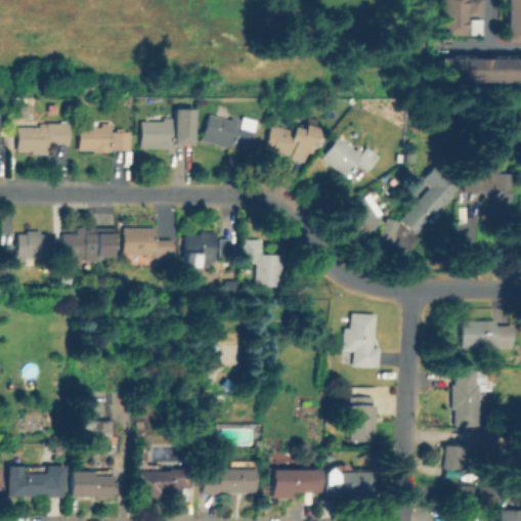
[(485,0),(485,15),(465,15),(465,40),(441,40),(441,0),(485,0)]
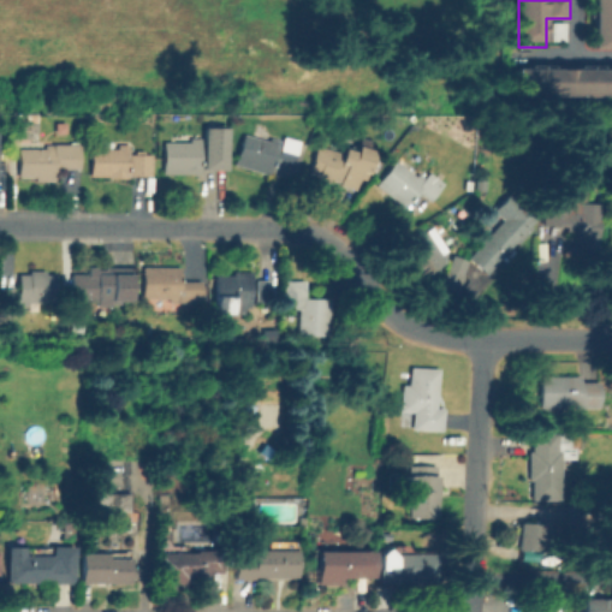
[(611,53),(594,53),(594,0),(611,0),(611,53)]
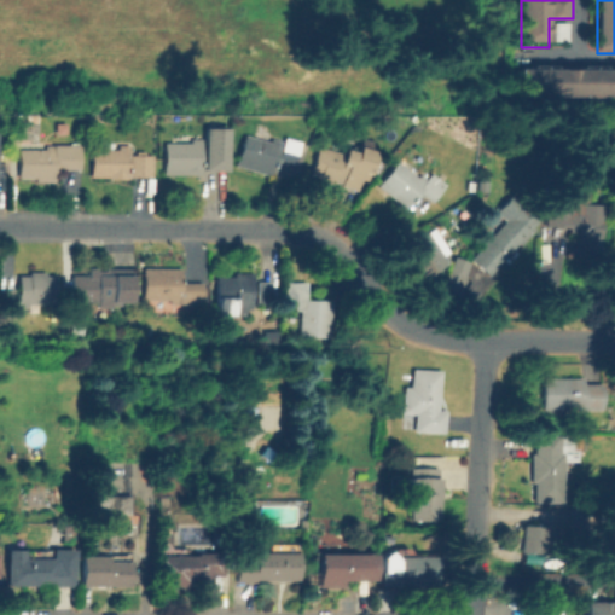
[(570,25),(570,45),(556,45),(556,25),(570,25)]
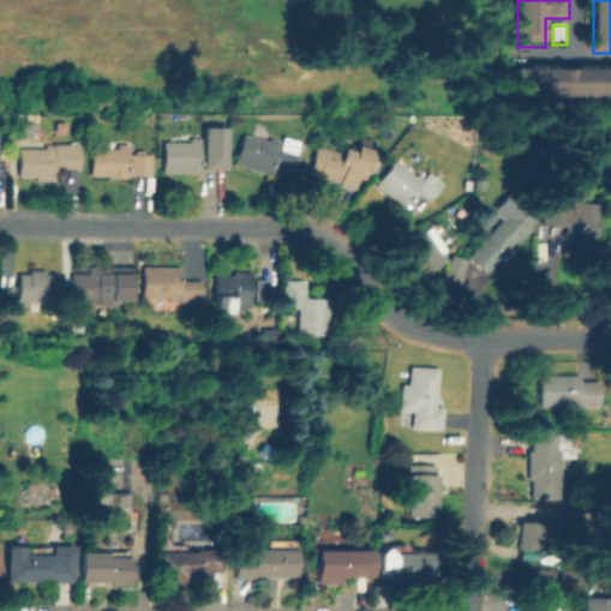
[(610,101),(510,100),(511,69),(610,70),(610,101)]
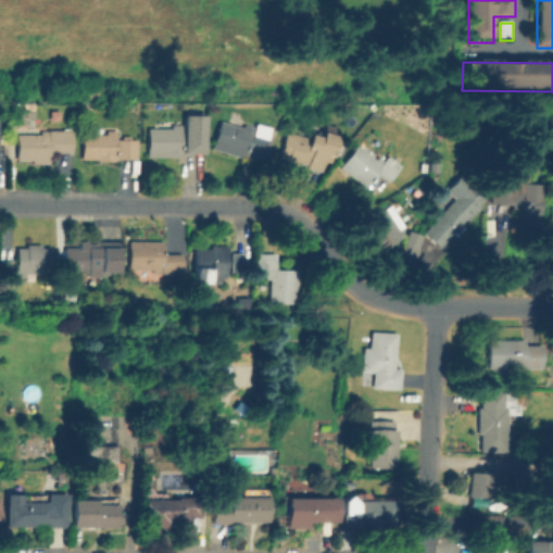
[(16,112),(16,101),(38,102),(38,113),(16,112)]
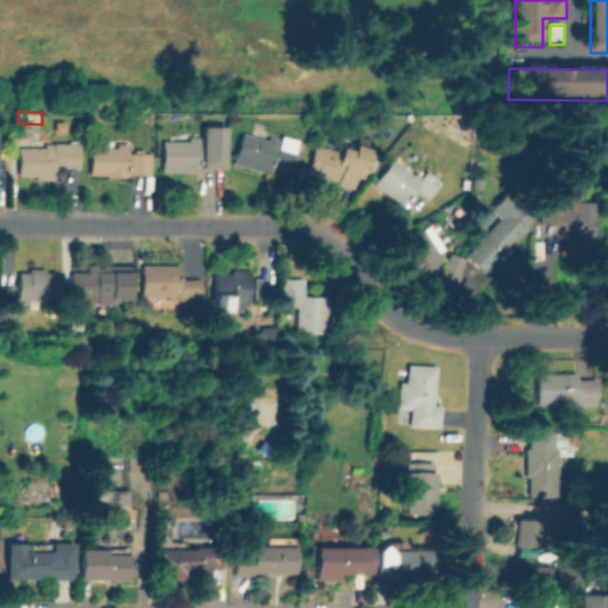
[(245,134),(269,142),(270,137),(282,141),(283,136),(299,141),(293,163),(276,158),(271,174),(235,164),(245,134)]
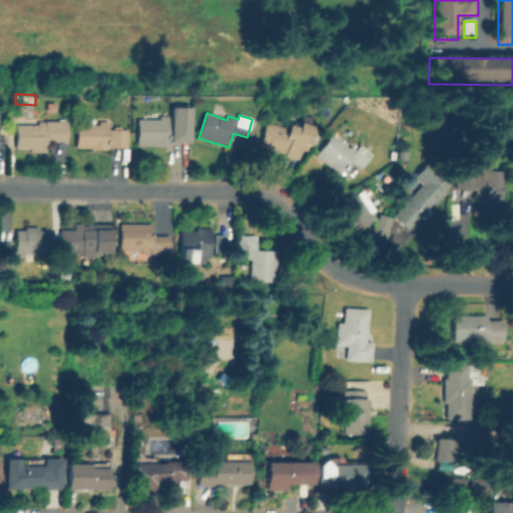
[(171,117),(171,126),(190,126),(190,144),(171,144),(171,148),(139,147),(139,120),(161,120),(161,117),(171,117)]
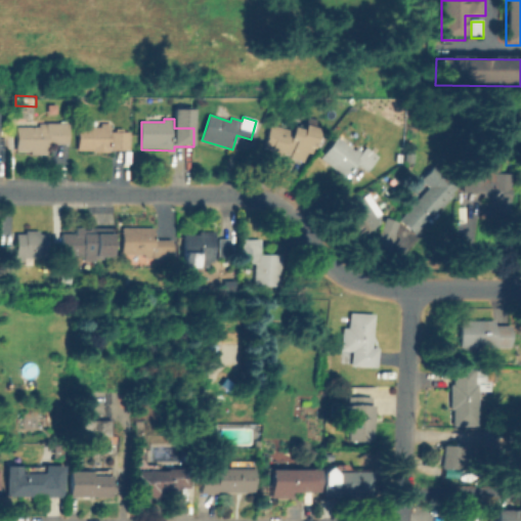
[(71,124),(71,145),(50,145),(50,156),(33,156),(33,152),(18,152),(18,127),(40,127),(40,124),(71,124)]
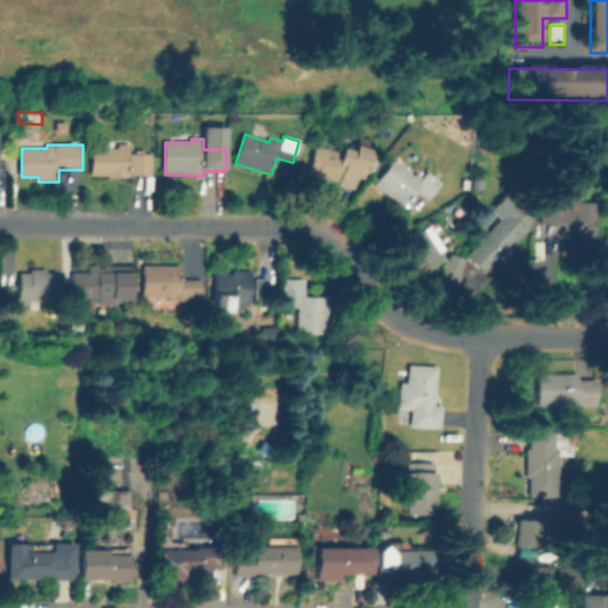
[(131,145),(131,154),(153,154),(153,176),(131,176),(131,179),(110,179),(110,177),(93,177),(93,149),(120,149),(120,145),(131,145)]
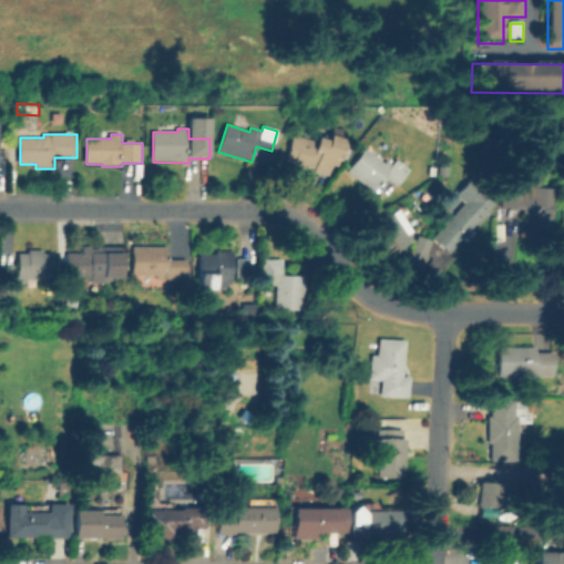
[(294,134),(318,141),(319,137),(329,141),(330,135),(347,140),(339,165),(334,163),(329,177),(316,173),(317,170),(310,167),(309,171),(294,166),(295,163),(286,161),(294,134)]
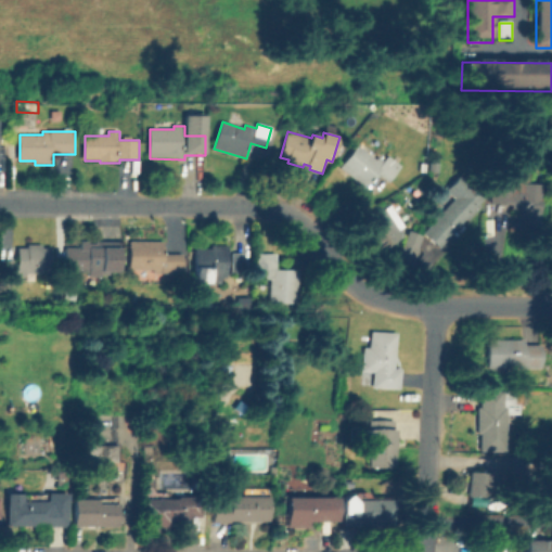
[(359,146),(382,165),(389,157),(403,168),(395,179),(383,170),(368,189),(342,169),(359,146)]
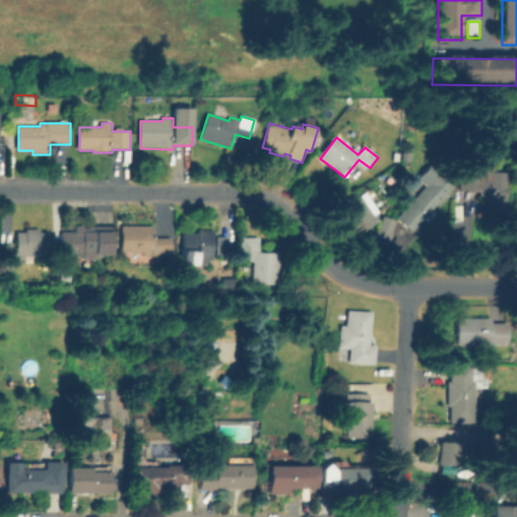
[(413,154),(412,165),(402,164),(402,153),(413,154)]
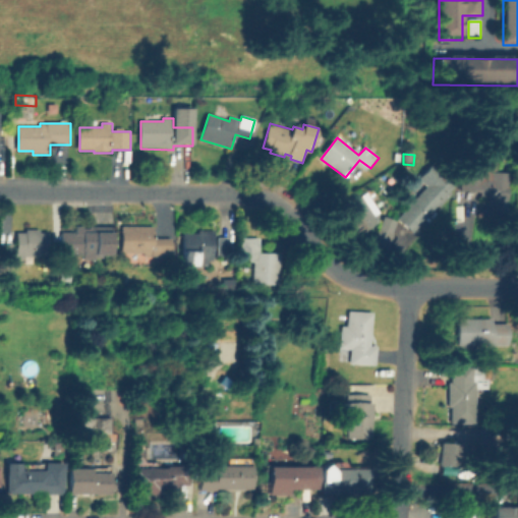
[(498,163),(497,173),(510,174),(507,214),(485,212),(486,198),(480,198),(481,192),(462,191),(463,170),(477,171),(478,161),(498,163)]
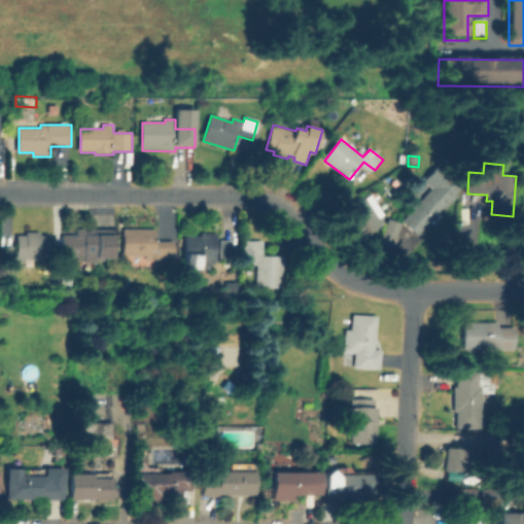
[(458,197),(448,209),(446,207),(421,236),(405,221),(432,189),(424,182),(438,167),(462,188),(456,195),(458,197)]
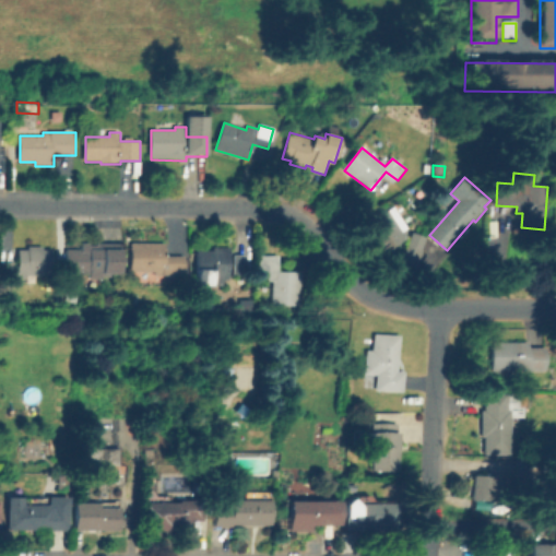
[(411,237),(383,255),(374,240),(377,238),(368,225),(394,208),(409,229),(406,231),(411,237)]
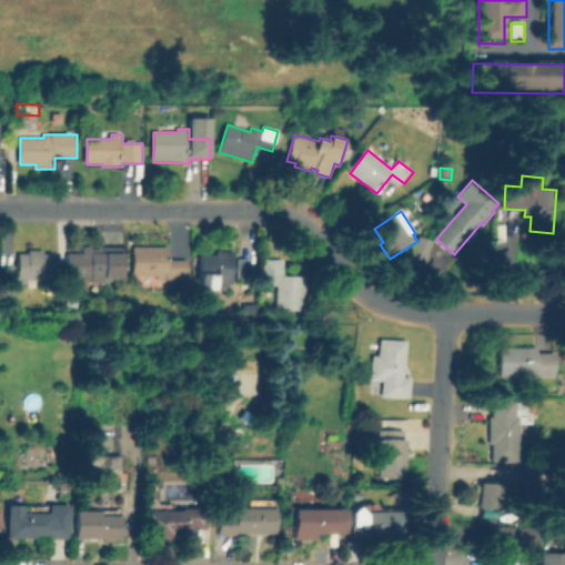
[(431,255),(425,273),(410,268),(421,236),(433,241),(427,254),(431,255)]
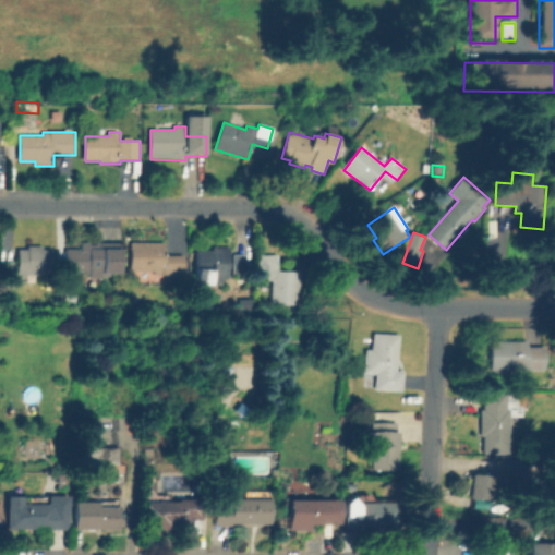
[(122,244),(122,274),(112,274),(112,277),(104,277),(104,279),(91,279),(91,275),(69,275),(68,250),(82,250),(82,241),(89,241),(89,244),(122,244)]
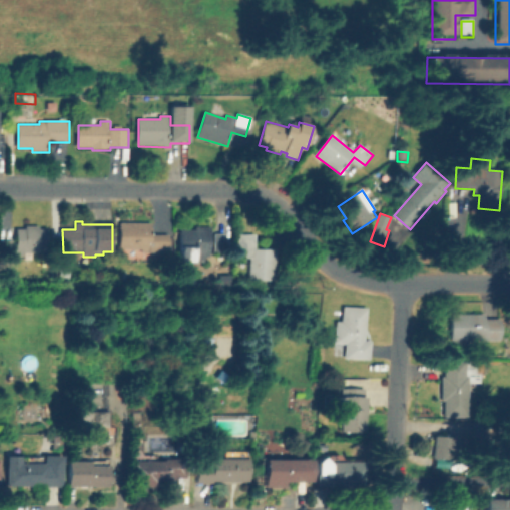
[(168,236),(168,251),(142,251),(142,249),(134,250),(134,260),(120,260),(120,223),(152,223),(152,236),(168,236)]
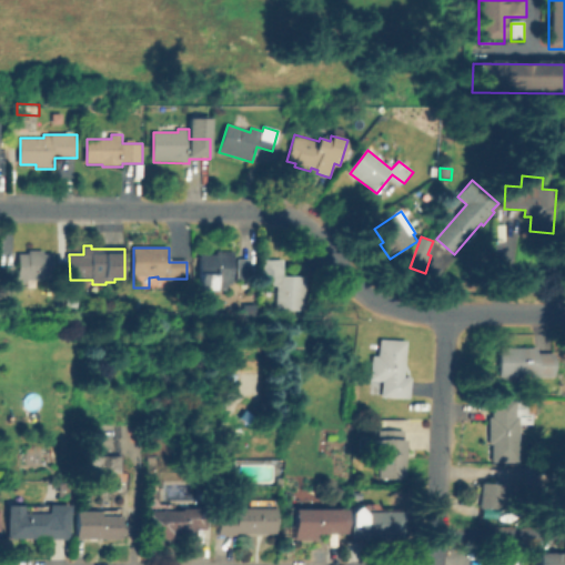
[(44,250),(44,254),(54,254),(54,280),(30,280),(29,284),(21,284),(20,254),(30,254),(30,250),(44,250)]
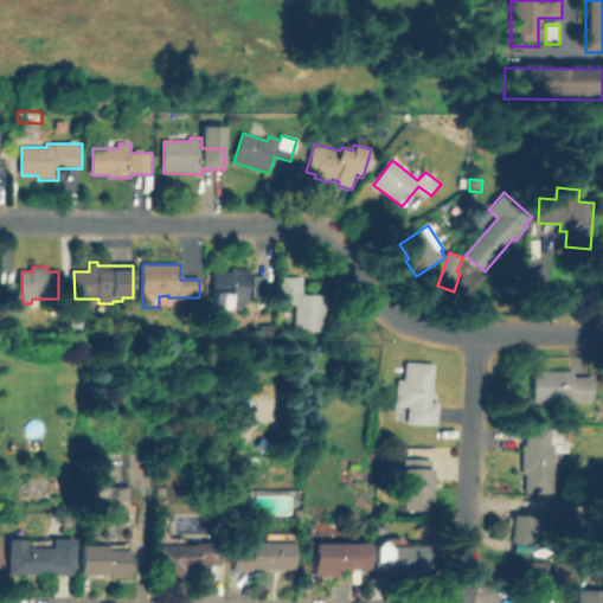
[(251,269),(250,305),(243,305),(243,310),(229,310),(229,300),(216,300),(216,273),(232,273),(232,269),(251,269)]
